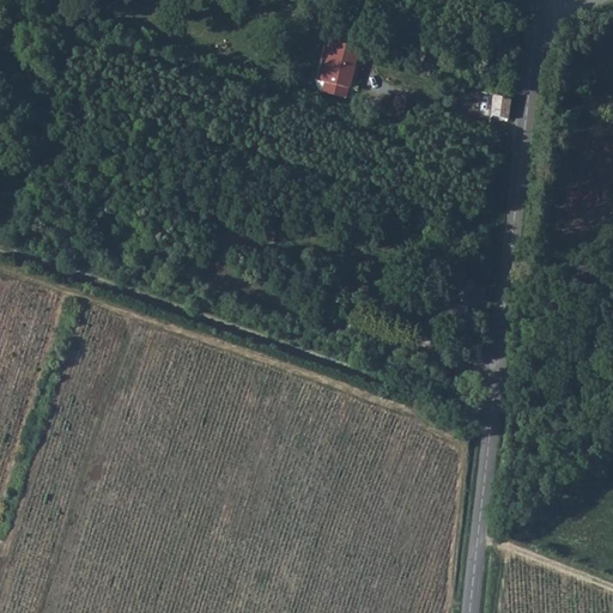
[(339,43),(338,50),(362,58),(364,48),(339,43)]
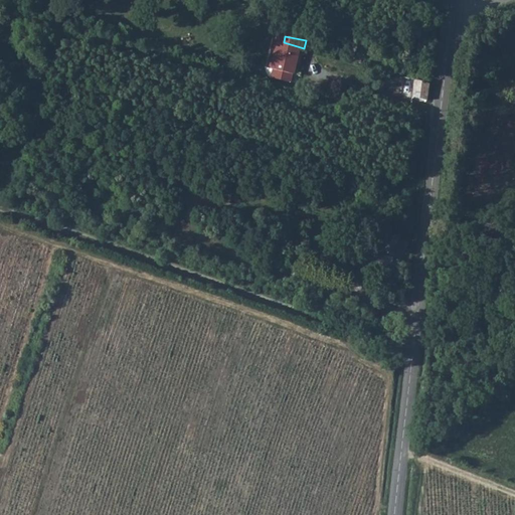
[(284,42),(279,60),(300,67),(304,48),(284,42)]
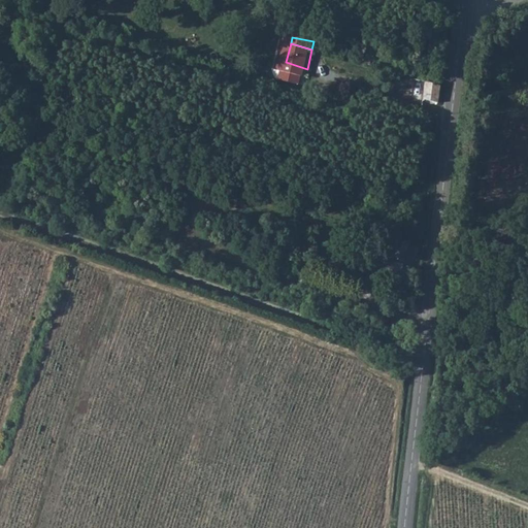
[(384,58),(382,65),(401,71),(402,64),(384,58)]
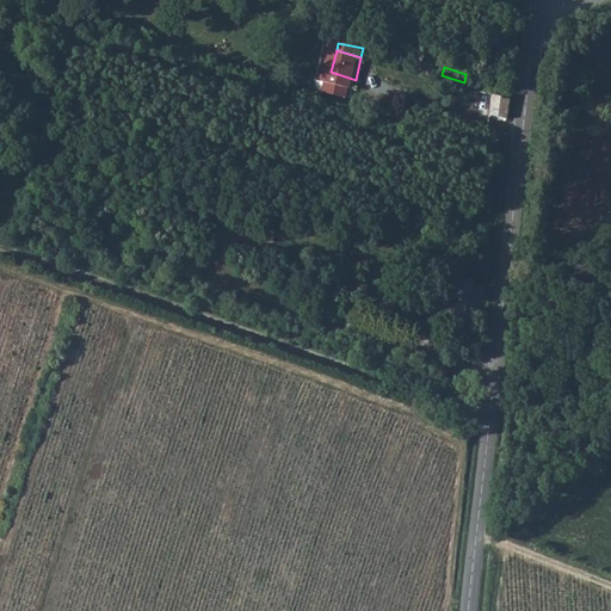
[(22,68),(20,79),(29,80),(30,71),(22,68)]
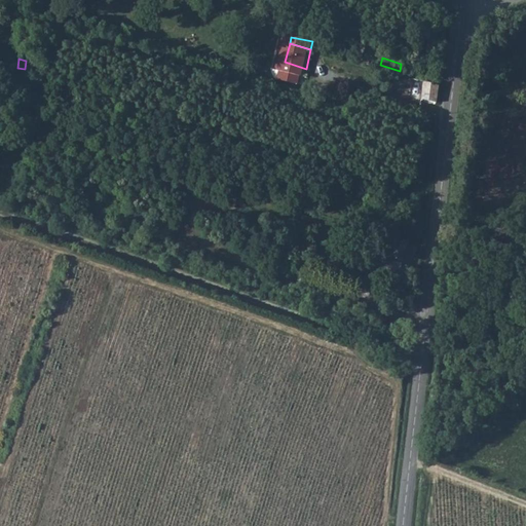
[(285,62),(283,73),(284,73),(303,77),(304,77),(306,69),(285,62)]
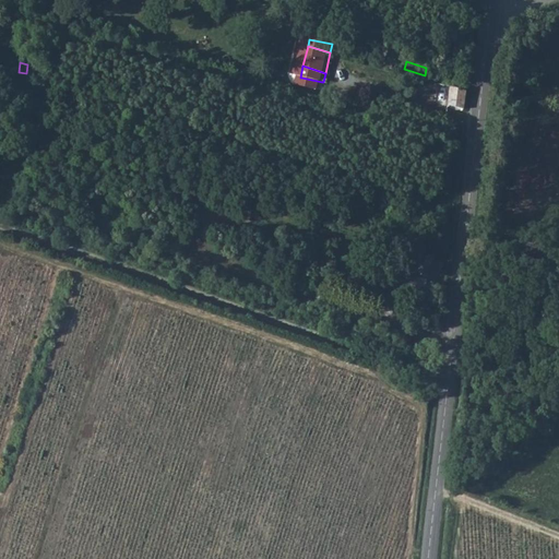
[(464,69),(453,67),(450,82),(461,85),(464,69)]
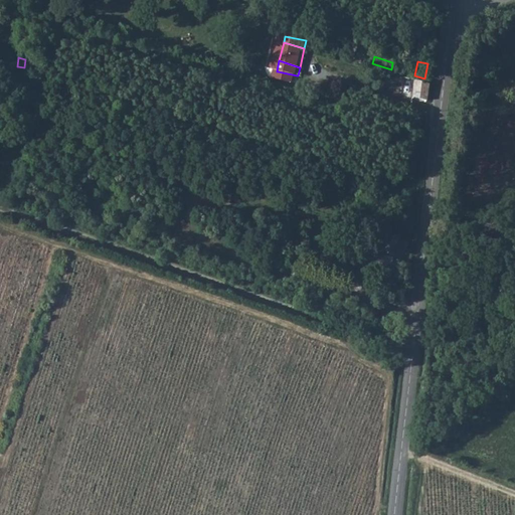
[(297,75),(278,71),(276,79),(295,83),(297,75)]
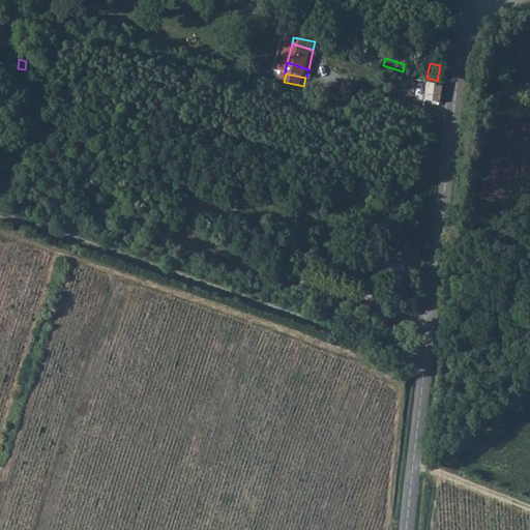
[(429,81),(425,98),(440,102),(442,85),(429,81)]
